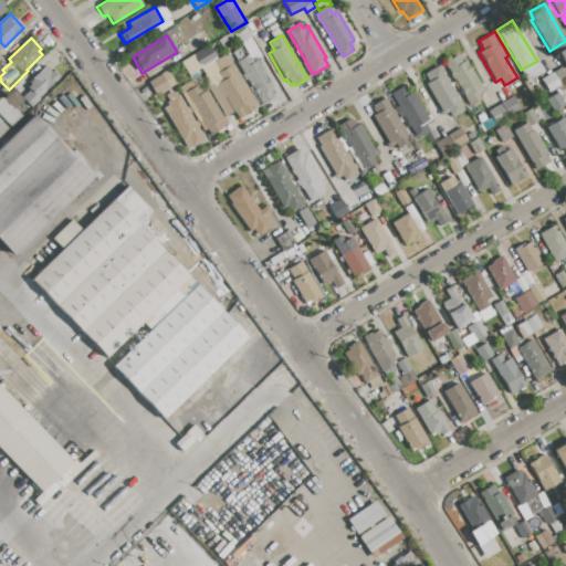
[(199,67),(192,55),(209,45),(217,58),(212,60),(199,67)]
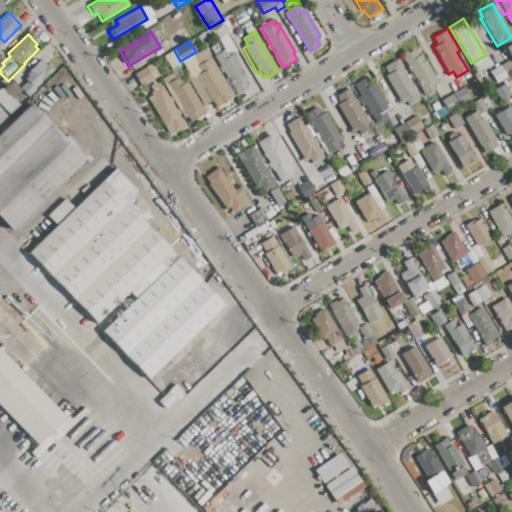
[(213,56),(224,49),(228,56),(232,54),(247,79),(246,80),(248,84),(246,86),(248,88),(237,95),(213,56)]
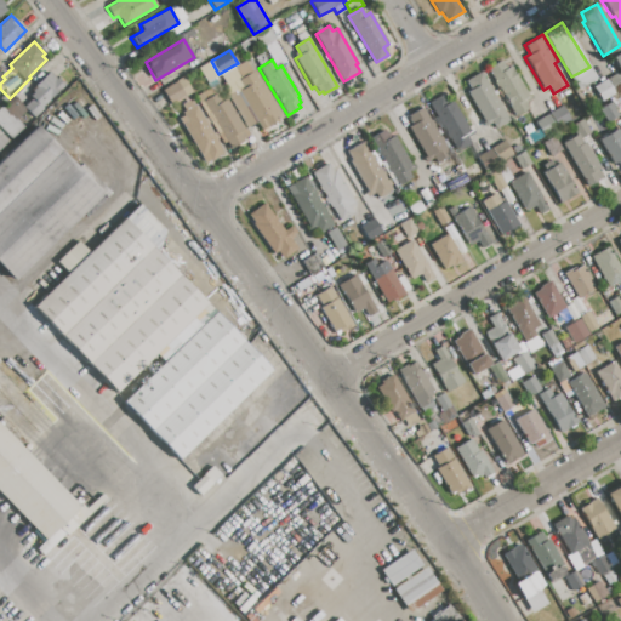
[(198,69),(211,61),(218,74),(206,81),(198,69)]
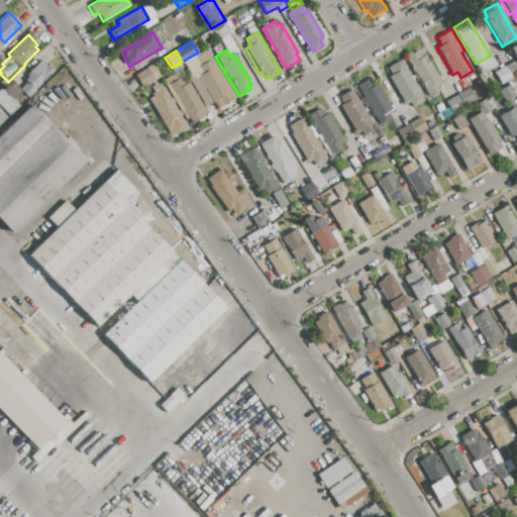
[(437,87),(440,91),(429,97),(405,58),(416,50),(420,57),(424,55),(441,84),(437,87)]
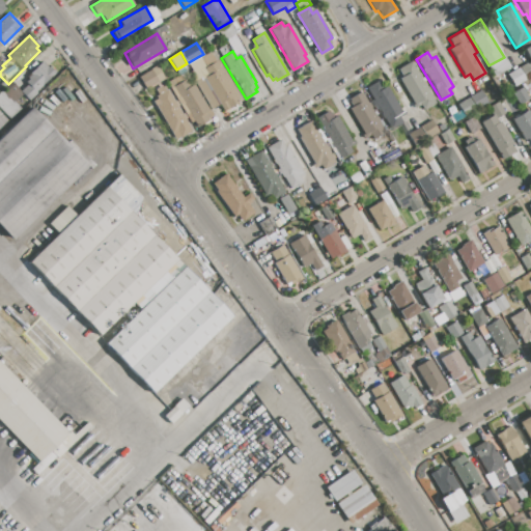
[(187,63),(199,56),(205,66),(199,71),(200,72),(195,76),(187,63)]
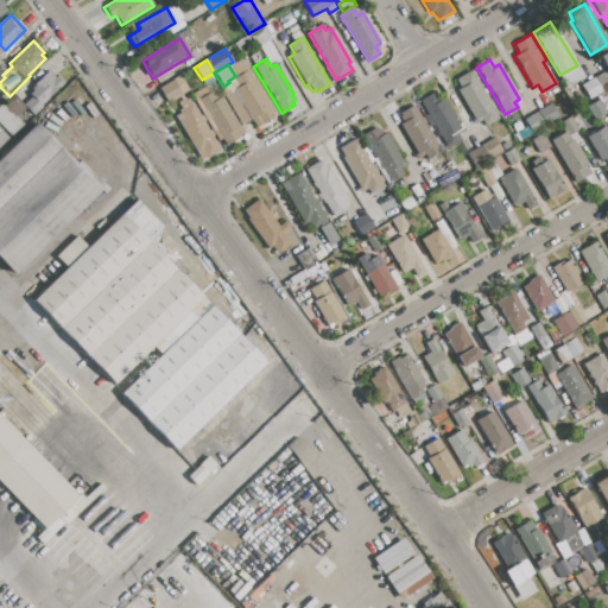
[(220,88),(223,87),(229,82),(228,81),(235,76),(249,68),(277,114),(257,126),(252,119),(241,125),(220,88)]
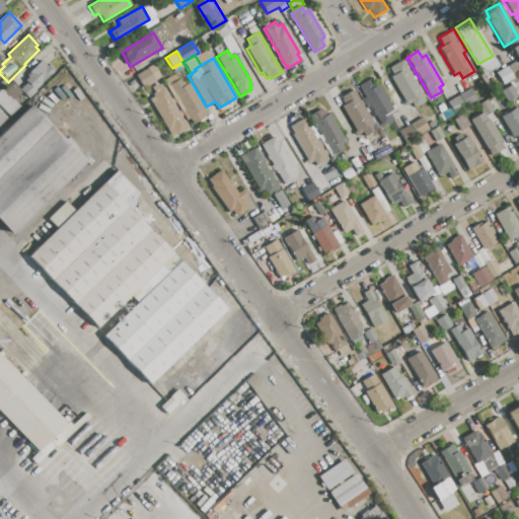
[(508,66),(518,60),(518,61),(518,74),(515,77),(508,66)]
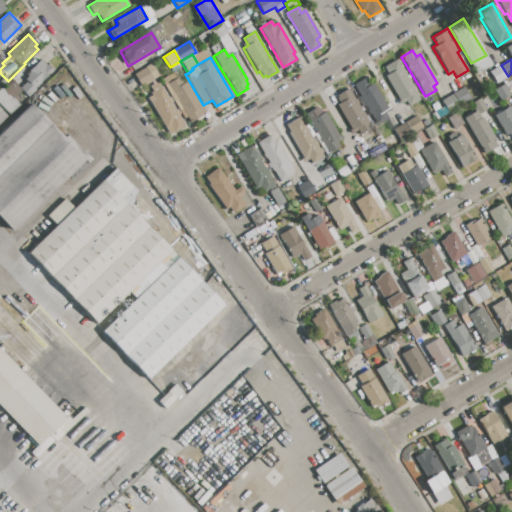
[(40,60),(46,65),(47,64),(53,70),(34,88),(36,90),(27,98),(21,91),(22,90),(19,88),(27,81),(24,78),(30,72),(29,71),(40,60)]
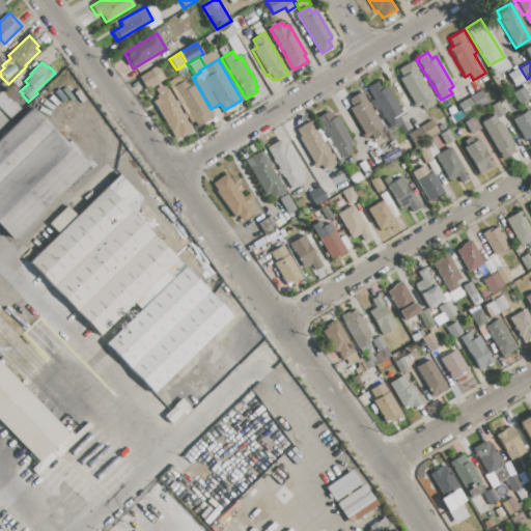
[(402,76),(398,70),(410,62),(435,103),(422,110),(419,104),(416,106),(398,78),(402,76)]
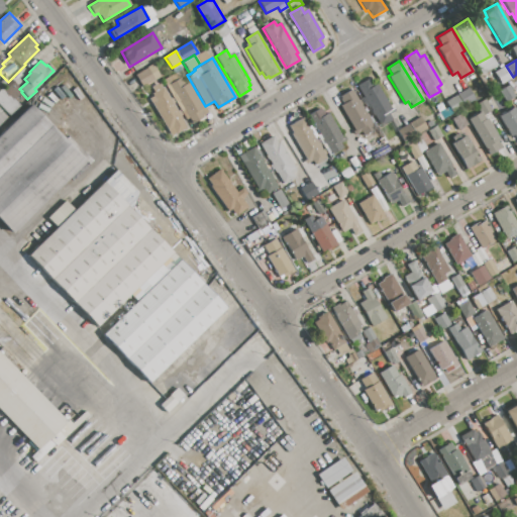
[(505,66),(512,77),(501,84),(494,73),(505,66)]
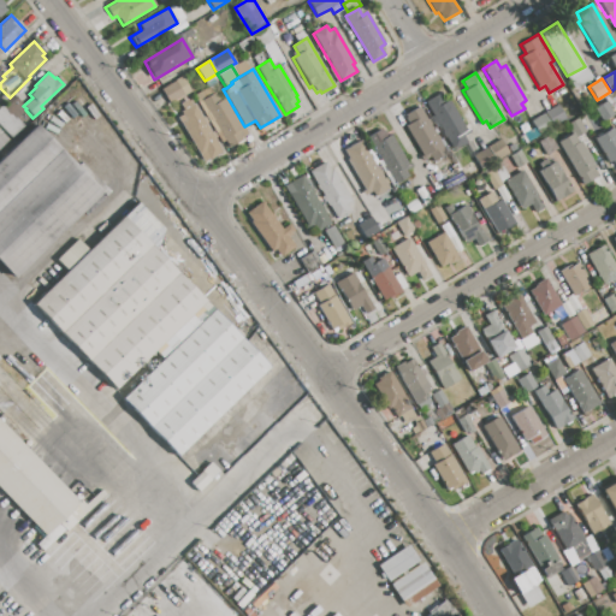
[(161,90),(176,82),(183,95),(169,104),(161,90)]
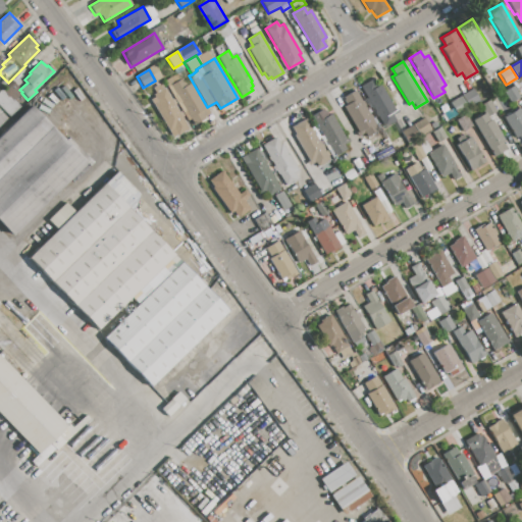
[(170,87),(183,80),(187,86),(190,84),(208,114),(204,116),(205,117),(193,125),(170,87)]
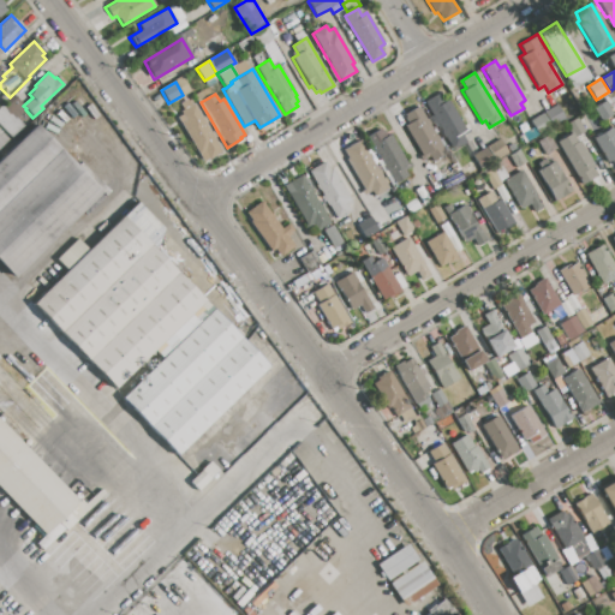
[(443,102),(448,99),(469,132),(464,136),(467,142),(454,150),(424,102),(439,94),(443,102)]
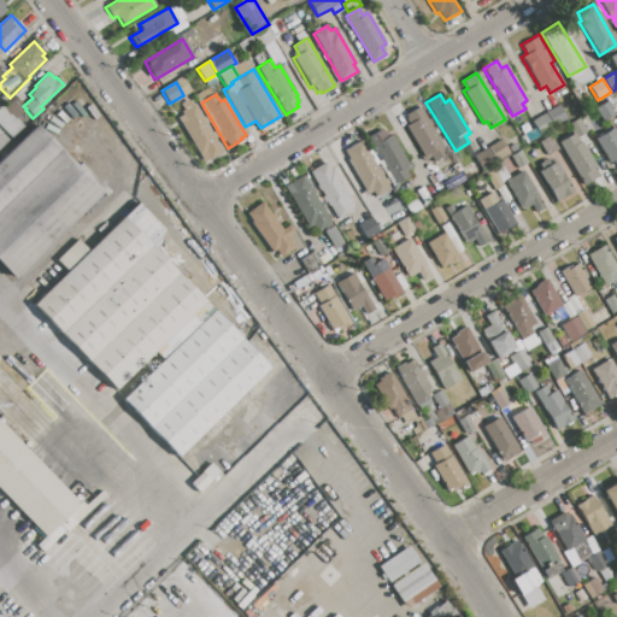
[(0,107),(13,95),(23,106),(27,109),(25,110),(3,131),(0,128),(0,107)]
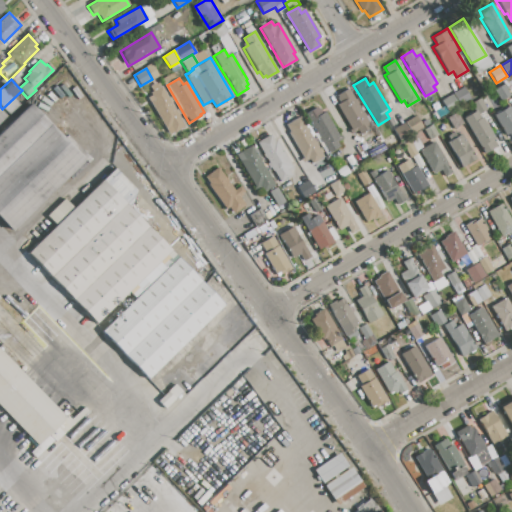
[(494,88),(504,83),(511,95),(502,101),(494,88)]
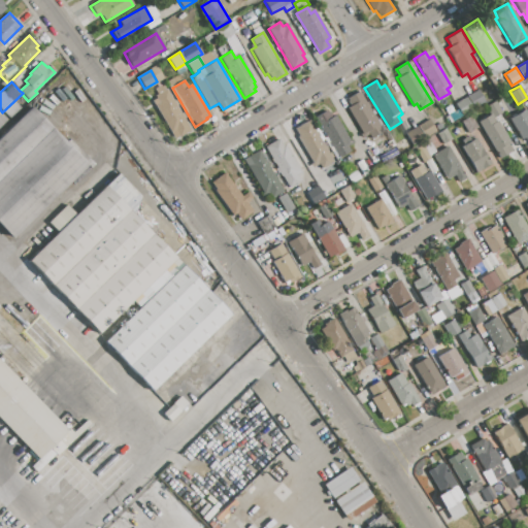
[(150,99),(169,88),(190,122),(187,123),(191,129),(175,138),(171,132),(169,133),(150,99)]
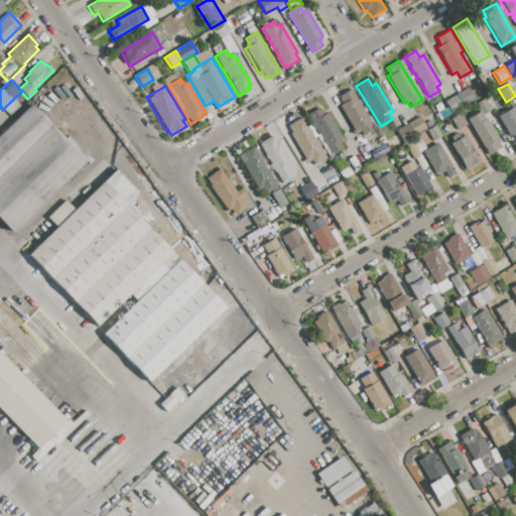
[(338,96),(352,88),(376,128),(362,136),(359,130),(356,132),(340,105),(343,103),(338,96)]
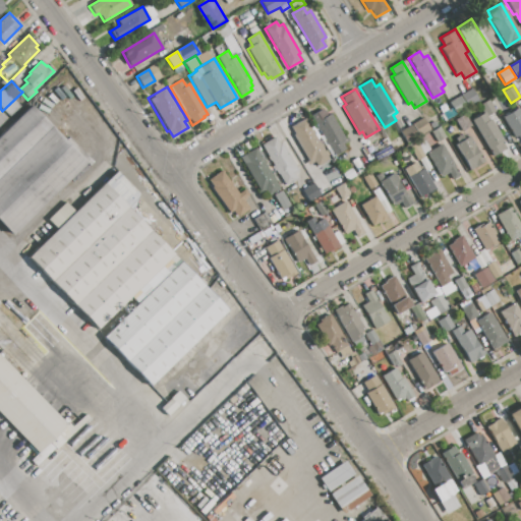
[(461,95),(472,89),(479,101),(468,107),(461,95)]
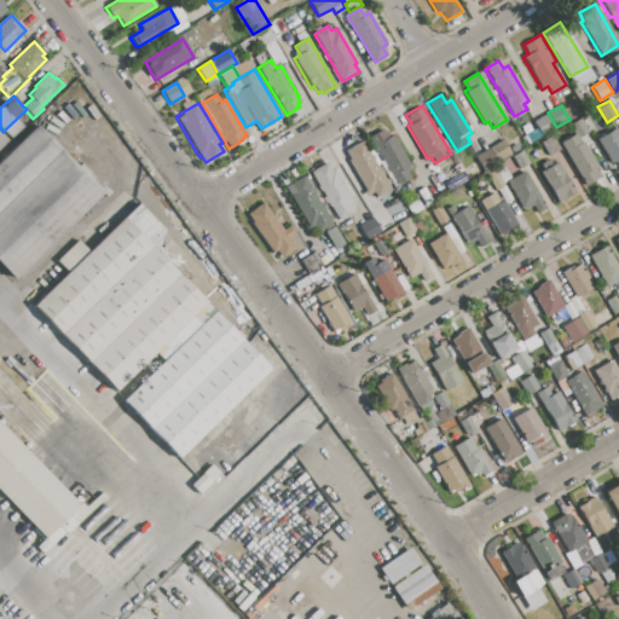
[(533,121),(547,114),(555,127),(542,136),(533,121)]
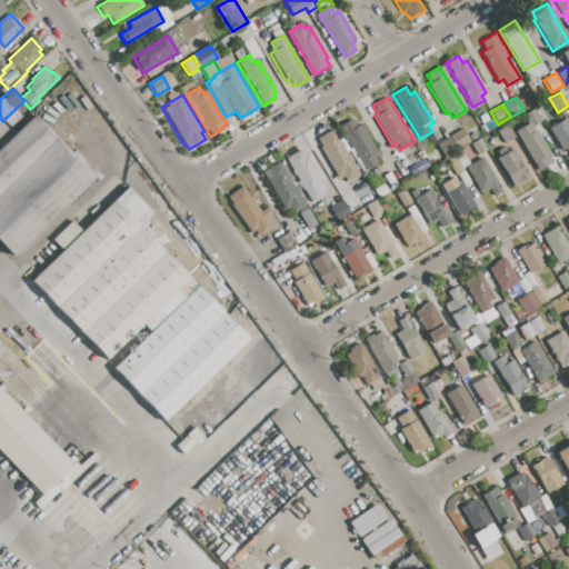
[(530,128),(528,125),(523,116),(533,109),(541,121),(530,128)]
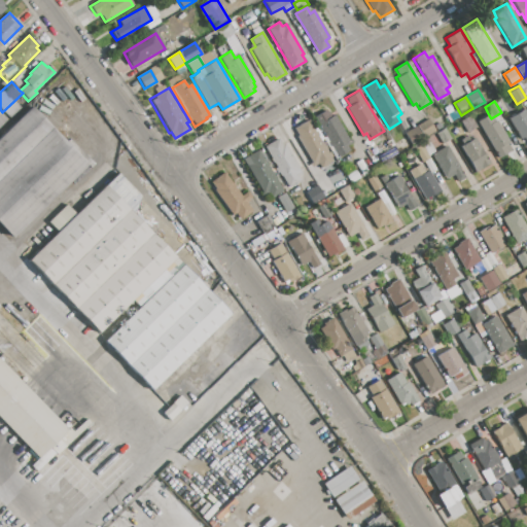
[(0,137),(31,108),(88,167),(12,238),(0,224),(0,137)]
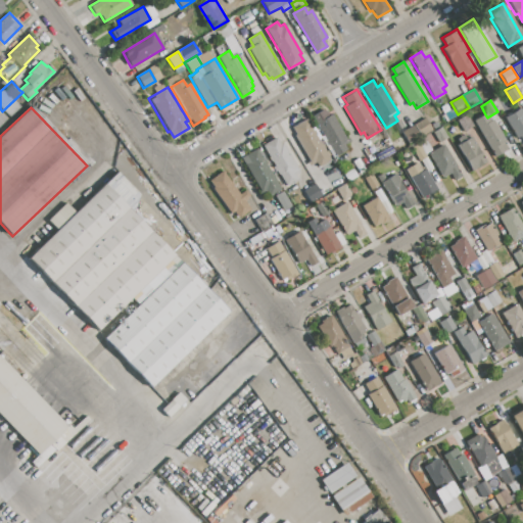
[(441,114),(453,108),(458,115),(446,123),(441,114)]
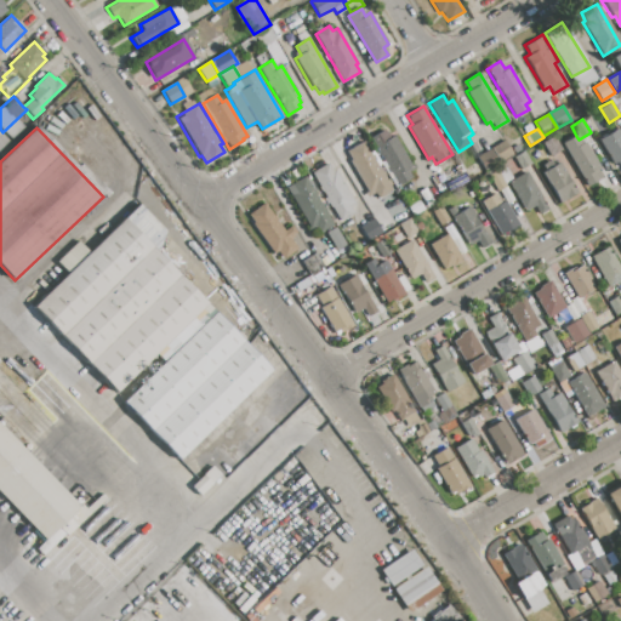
[(599,140),(617,129),(620,135),(620,167),(617,161),(614,164),(599,140)]
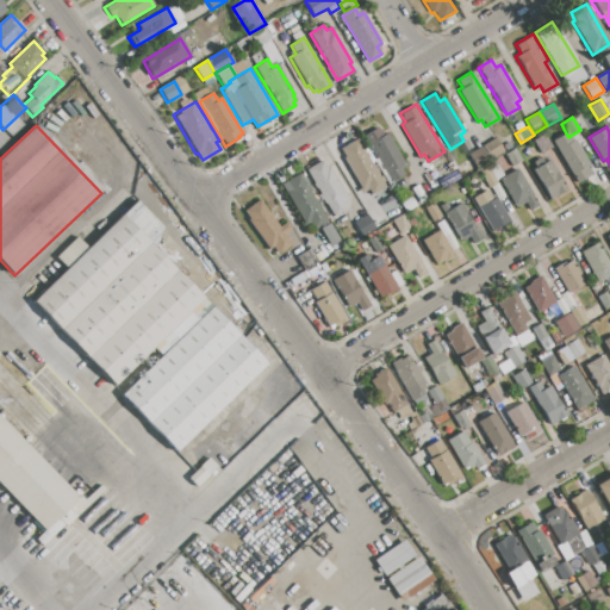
[(363,137),(375,129),(379,135),(385,131),(405,165),(399,168),(404,175),(391,182),(363,137)]
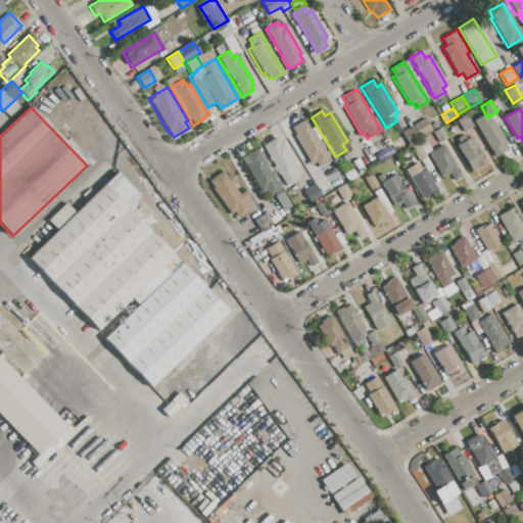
[(457,121),(467,114),(473,126),(464,131),(457,121)]
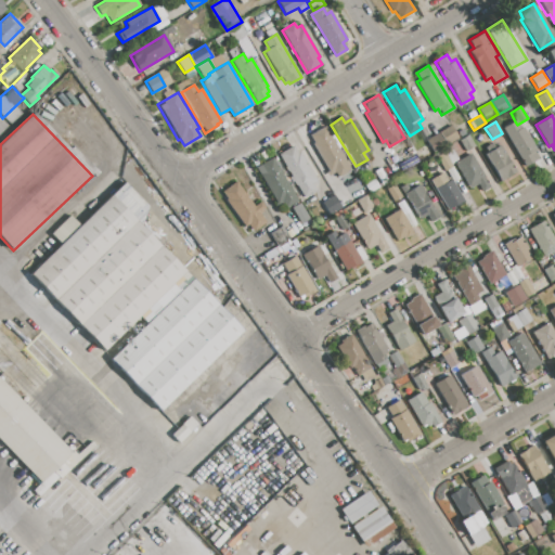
[(502,129),(515,121),(517,125),(519,128),(523,126),(537,151),(534,152),(538,158),(525,166),(502,129)]
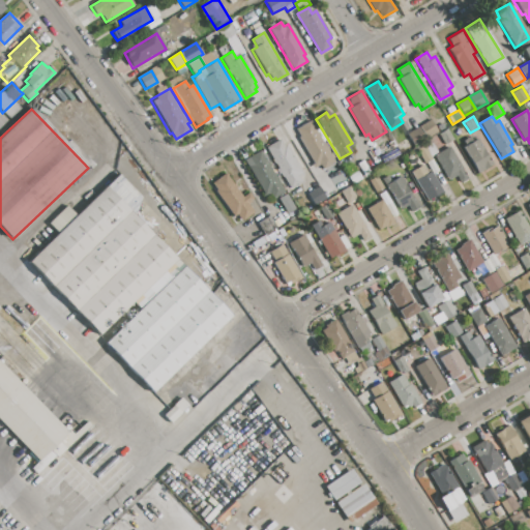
[(427,140),(418,126),(432,119),(439,133),(427,140)]
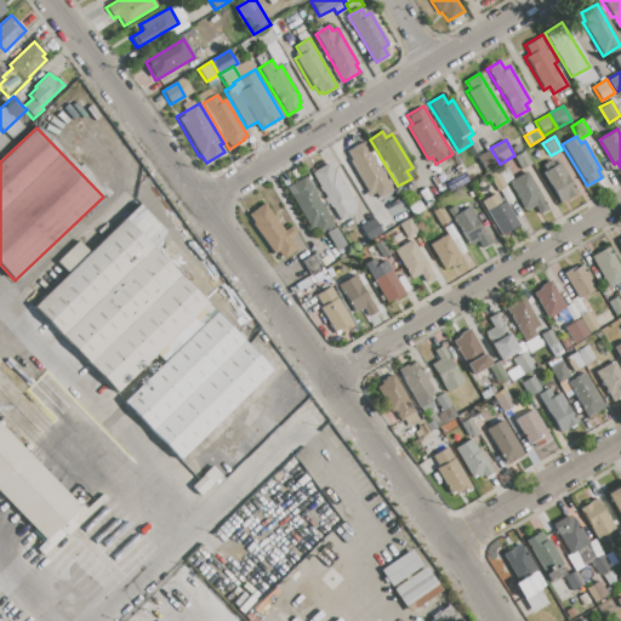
[(375,192),(369,195),(347,160),(351,159),(346,152),(364,141),(393,189),(379,198),(375,192)]
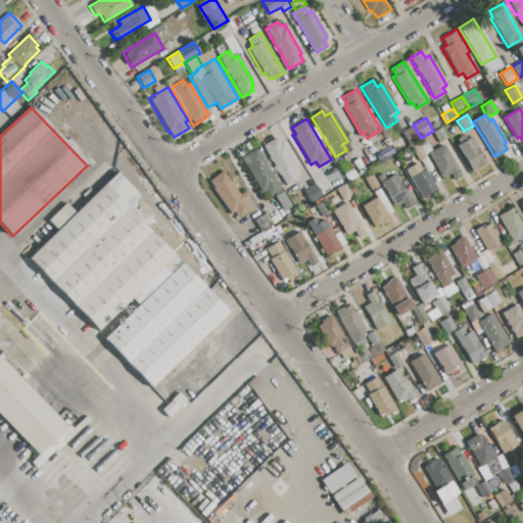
[(403,131),(413,125),(421,138),(417,141),(411,144),(403,131)]
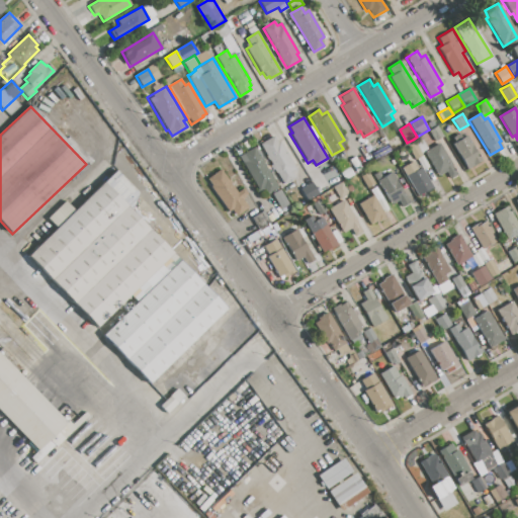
[(429,132),(439,125),(445,136),(435,142),(429,132)]
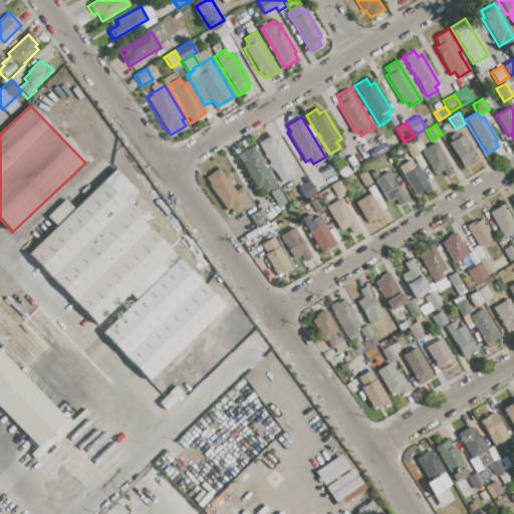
[(271,135),(275,141),(277,140),(292,166),(294,165),(296,168),(290,171),(293,177),(281,184),(258,146),(260,145),(259,142),(271,135)]
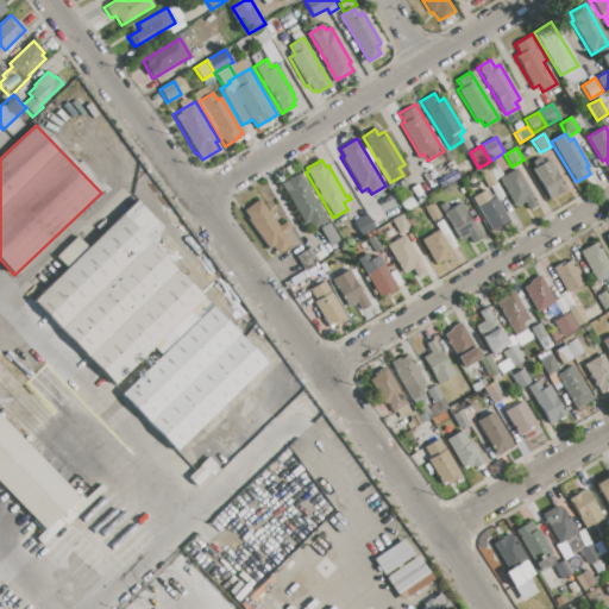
[(532,170),(548,159),(566,189),(550,200),(532,170)]
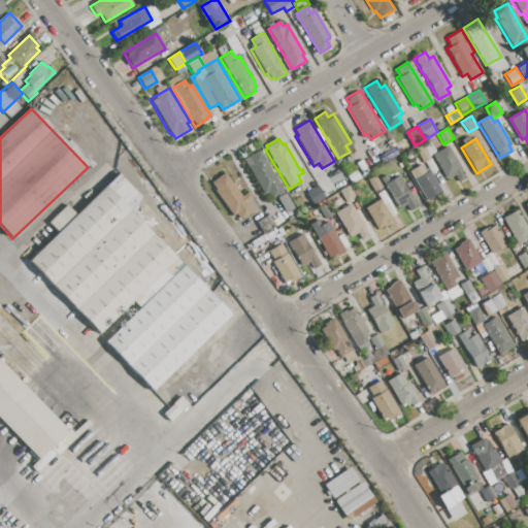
[(421,142),(430,159),(423,163),(414,146),(415,145),(421,142)]
